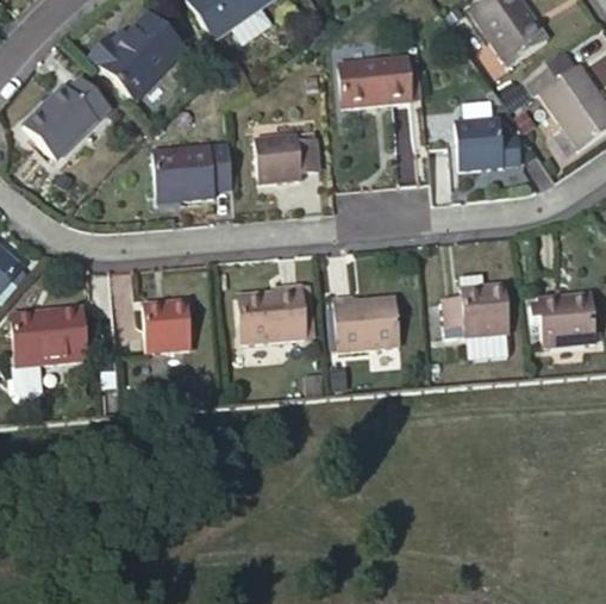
[(188,0),(216,39),(233,26),(264,4),(270,0),(188,0)]
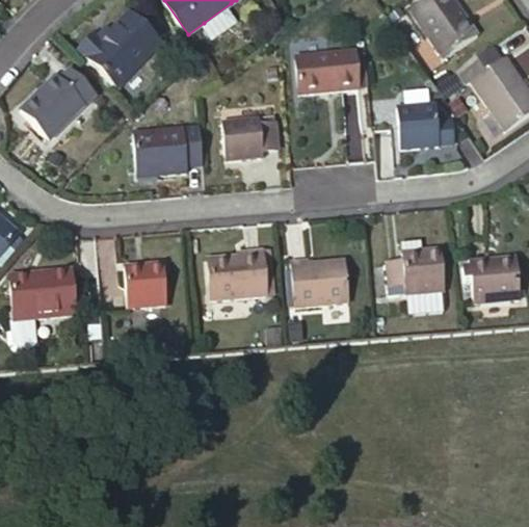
[(422,0),(411,8),(445,58),(479,33),(455,0),(422,0)]
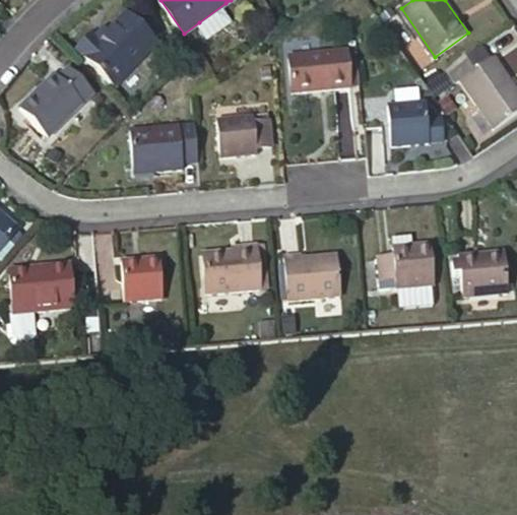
[(225,3),(199,22),(208,37),(236,17),(225,3)]
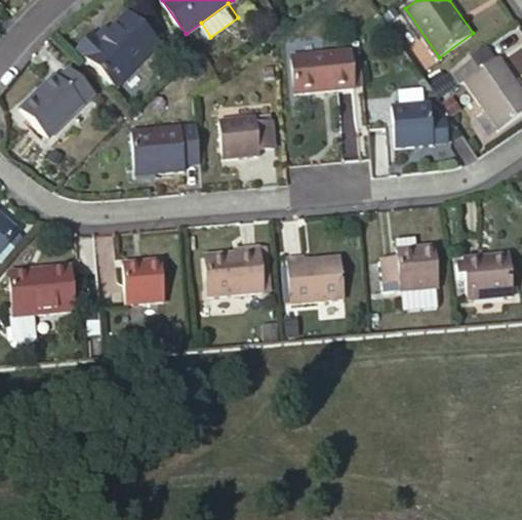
[(102,39),(97,34),(94,31),(78,47),(117,86),(161,41),(129,10),(111,30),(102,39)]
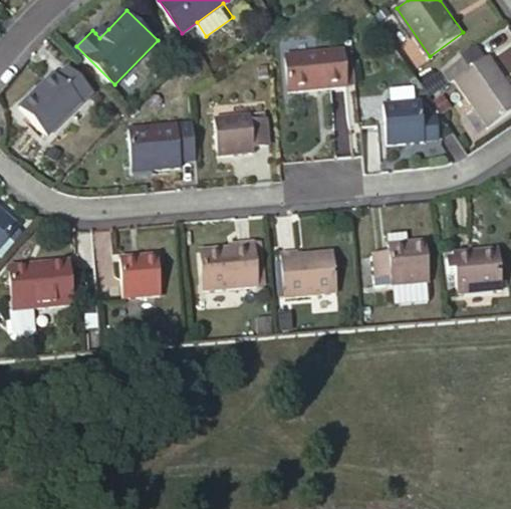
[(103,24),(95,33),(99,38),(108,29),(103,24)]
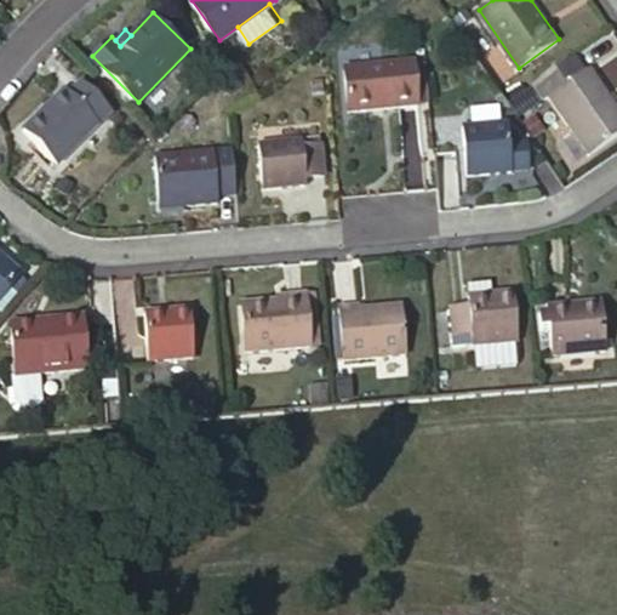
[(586,70),(575,56),(535,84),(546,100),(550,96),(590,154),(616,135),(616,104),(592,68),(586,70)]
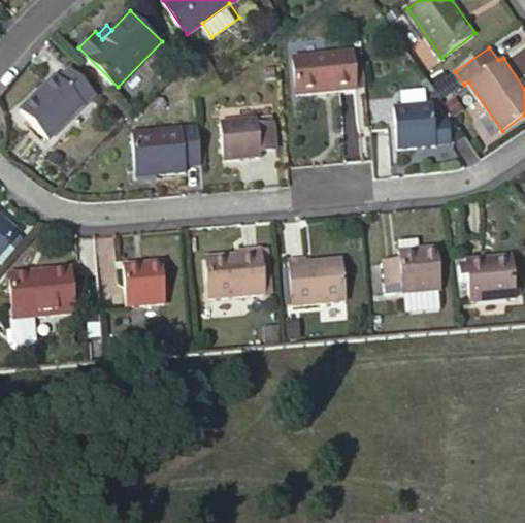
[(357,84),(354,54),(354,51),(293,57),(297,93),(357,88),(357,84)]
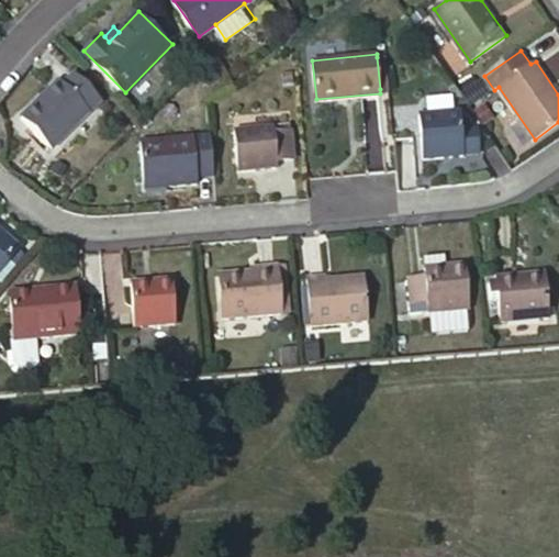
[(386,55),(377,57),(380,89),(389,88),(386,55)]
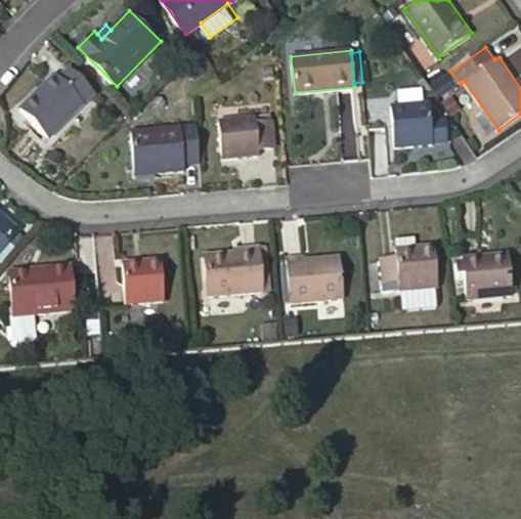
[(56,73),(20,106),(49,137),(96,92),(71,66),(60,76),(56,73)]
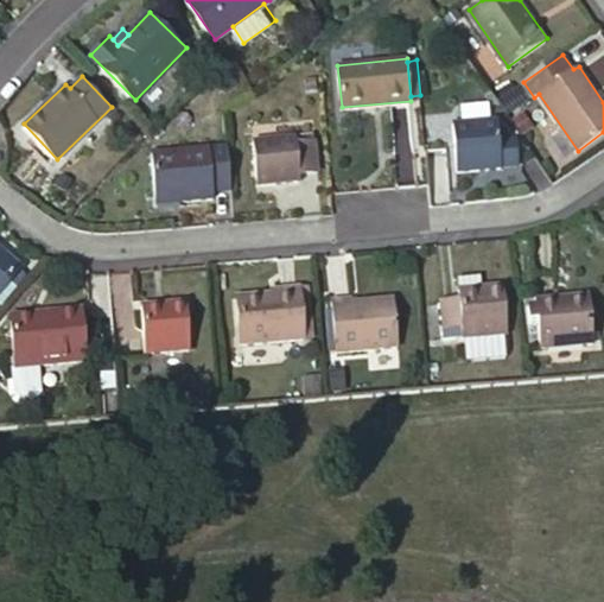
[(424,112),(427,147),(446,146),(456,145),(453,122),(452,109),(424,112)]
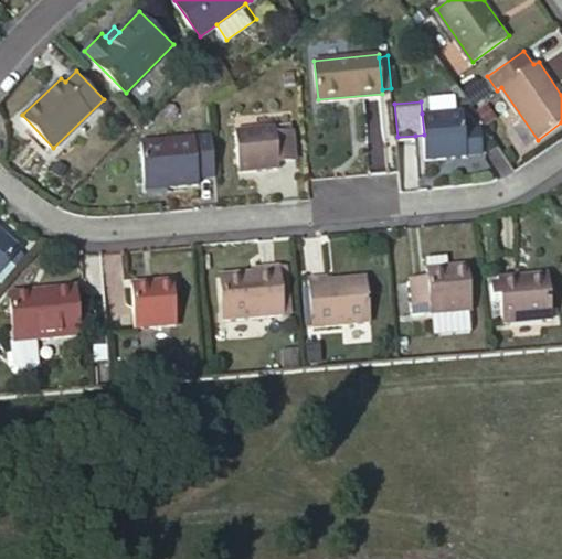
[(464,109),(422,114),(424,135),(426,158),(467,153),(467,152),(483,150),(481,127),(465,128),(464,109)]
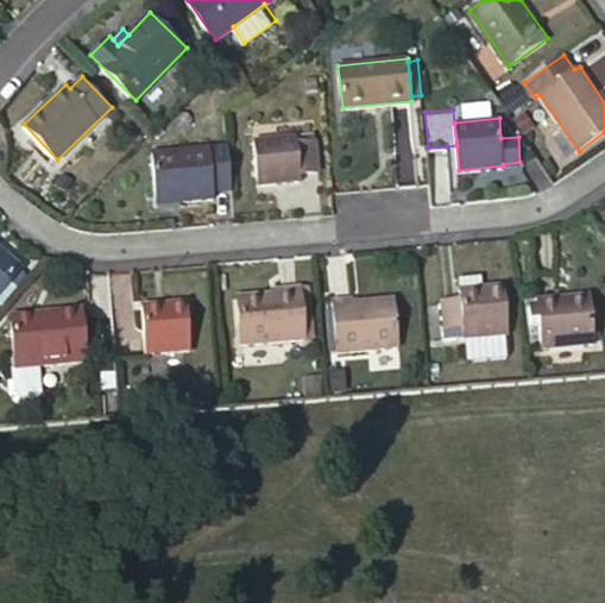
[(298,140),(256,145),(258,189),(302,186),(302,178),(320,176),(317,148),(300,149),(298,140)]
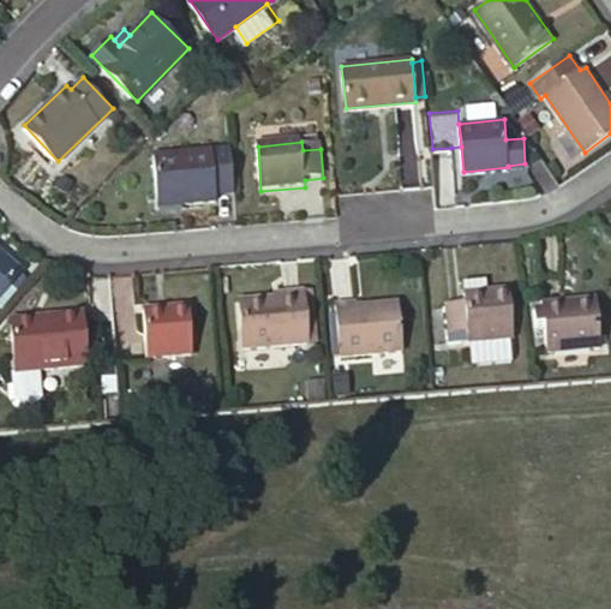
[(217,190),(235,189),(232,147),(155,153),(159,195),(183,193),(184,201),(219,198),(217,190)]
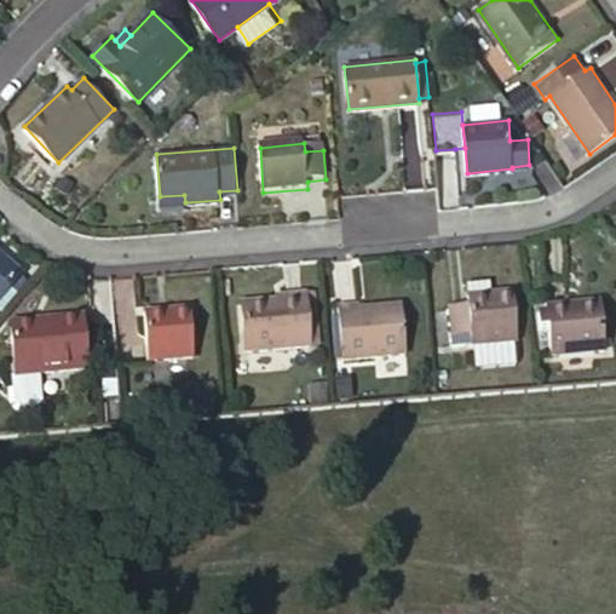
[(465,148),(455,149),(458,174),(467,173),(465,148)]
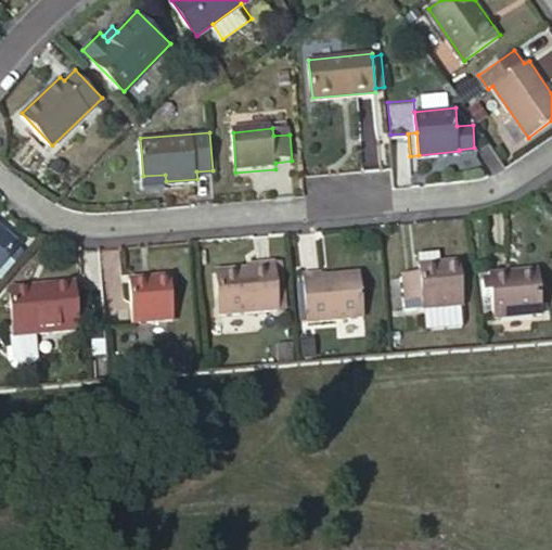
[(144,183),(166,181),(165,175),(143,176),(144,183)]
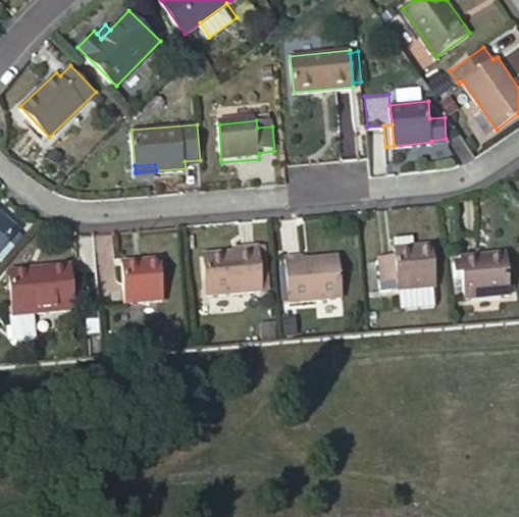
[(0,209),(0,252),(20,228),(0,209)]
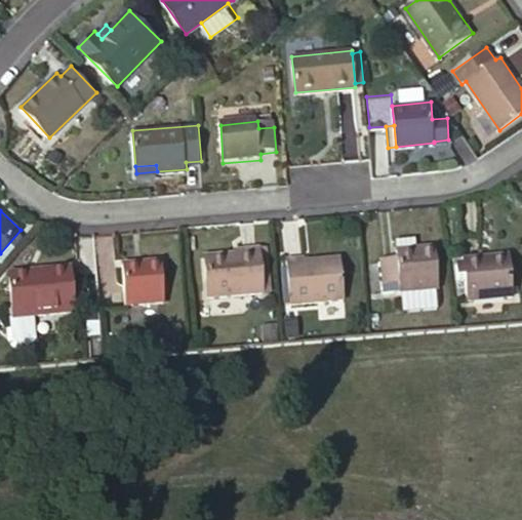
[(417,236),(397,238),(398,247),(417,246),(417,236)]
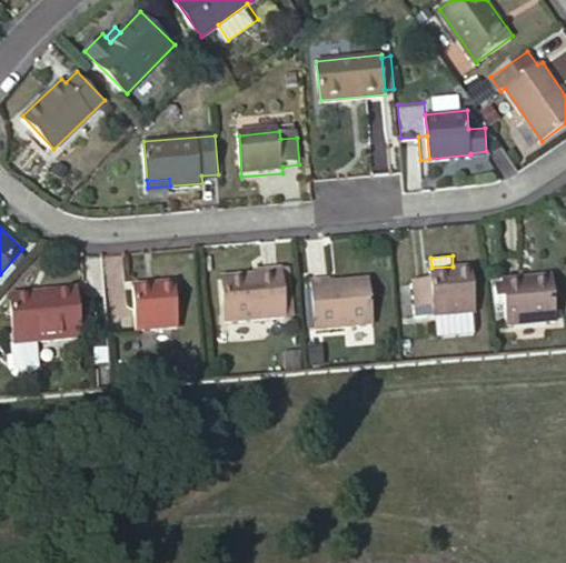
[(290,264),(281,265),(283,283),(293,282),(290,264)]
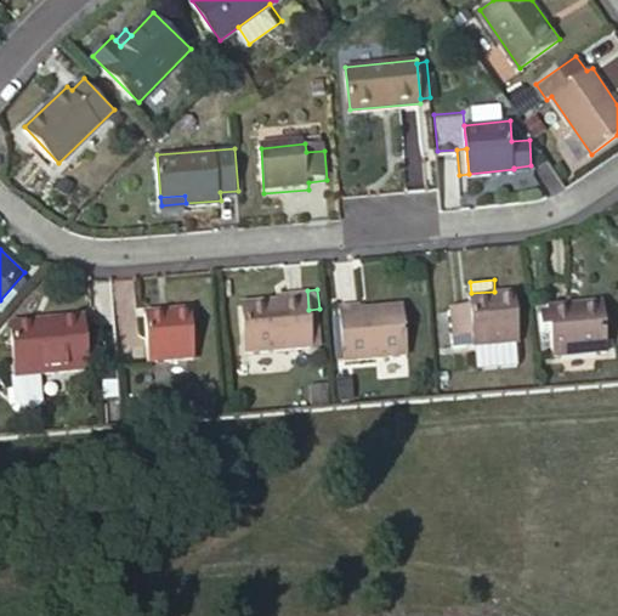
[(494,292),(471,293),(471,305),(453,308),(455,345),(521,339),(517,289),(494,292)]
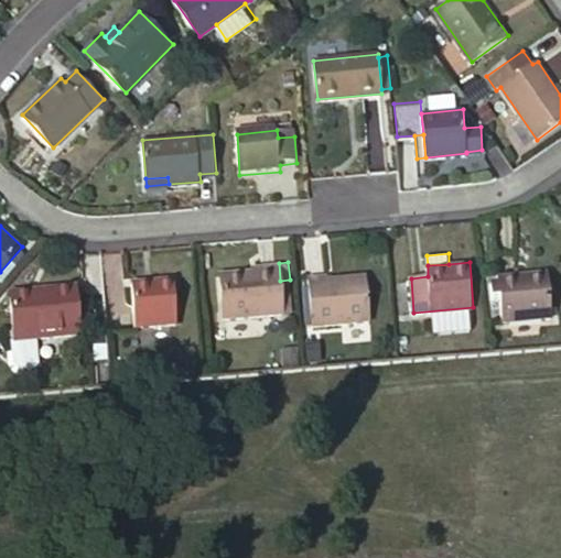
[(283,312),(280,281),(279,263),(260,265),(260,270),(222,273),(226,317),(283,312)]
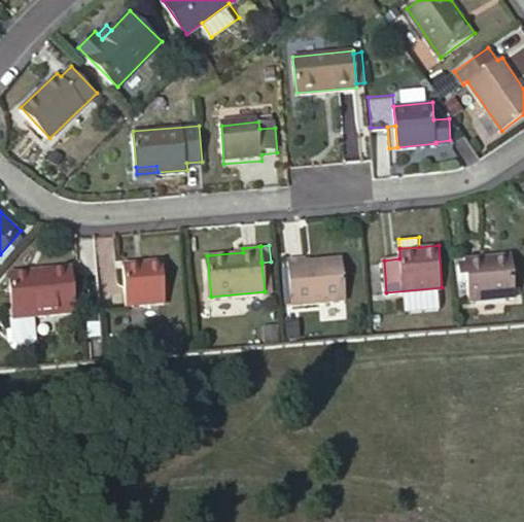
[(512,253),(466,258),(469,300),(516,294),(512,253)]
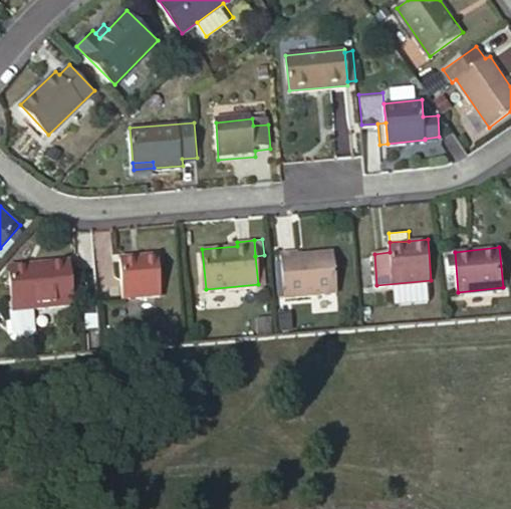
[(299,250),(281,252),(286,295),(338,290),(334,250),(299,253),(299,250)]
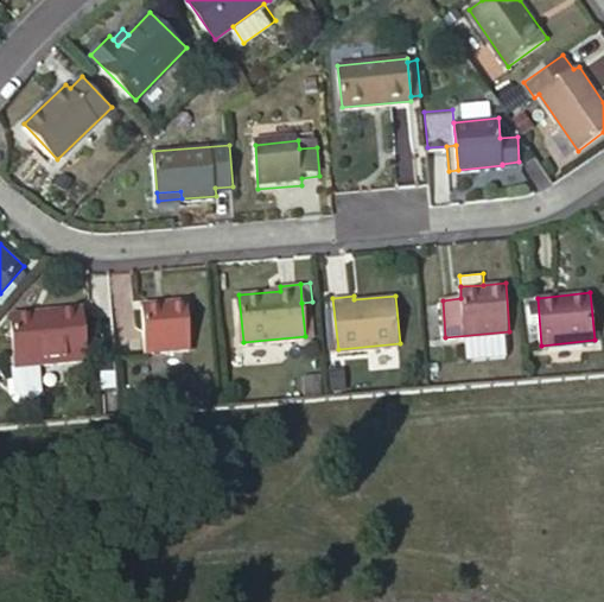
[(188,299),(142,303),(146,352),(192,348),(188,299)]
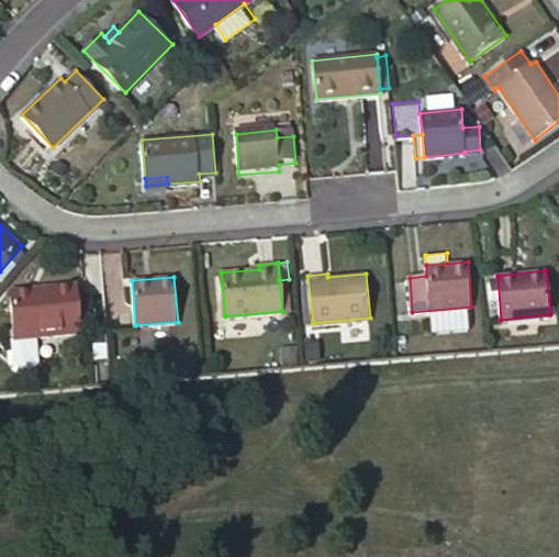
[(289,279),(279,280),(282,311),(291,310),(289,279)]
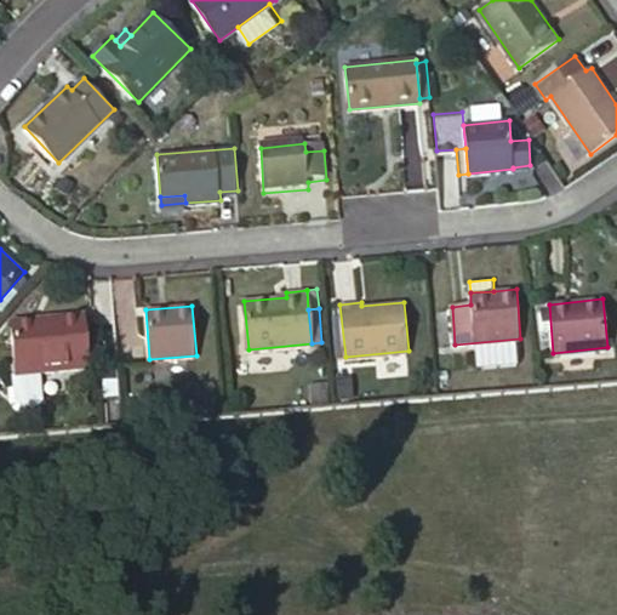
[(86,314),(12,322),(17,374),(91,366),(86,314)]
